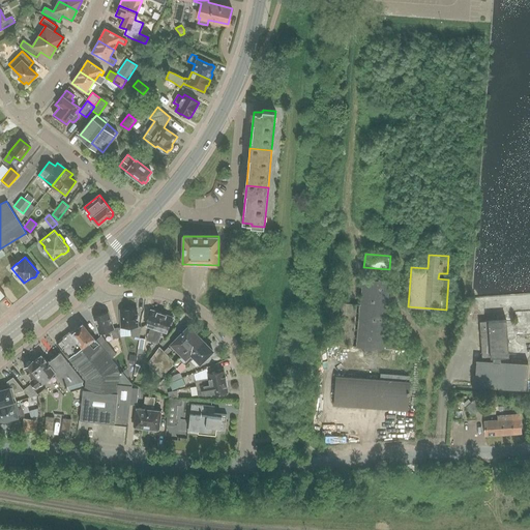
[(387,310),(389,282),(363,280),(361,304),(357,347),(384,349),(384,346),(389,347),(389,343),(384,343),(385,333),(390,333),(390,329),(385,329),(386,325),(391,326),(391,322),(386,322),(386,314),(391,314),(392,310),(387,310)]
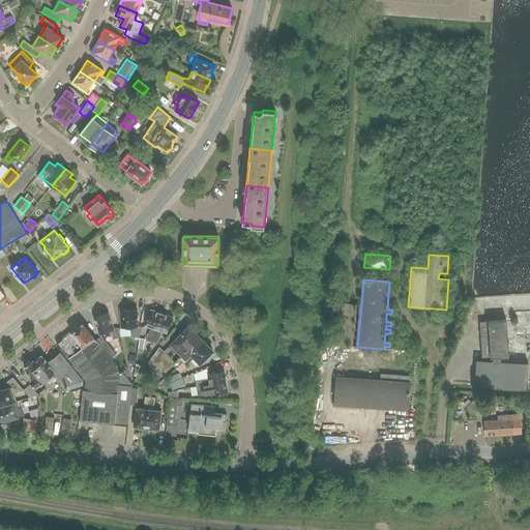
[(357,347),(361,304),(359,304),(342,302),(337,345),(357,347)]
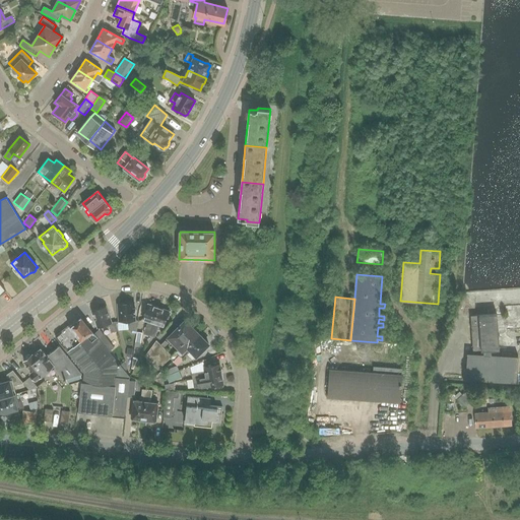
[(130,321),(129,330),(137,331),(138,321),(135,320),(135,316),(136,316),(135,309),(134,309),(134,302),(126,303),(126,304),(118,305),(120,322),(130,321)]
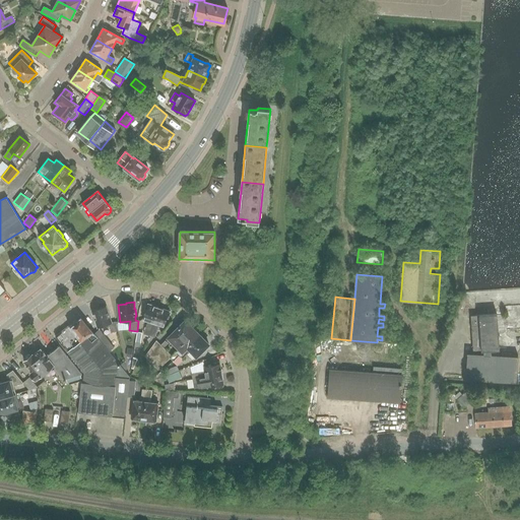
[(149,335),(158,308),(148,305),(148,306),(146,305),(144,311),(146,312),(143,320),(148,321),(144,334),(149,335)]
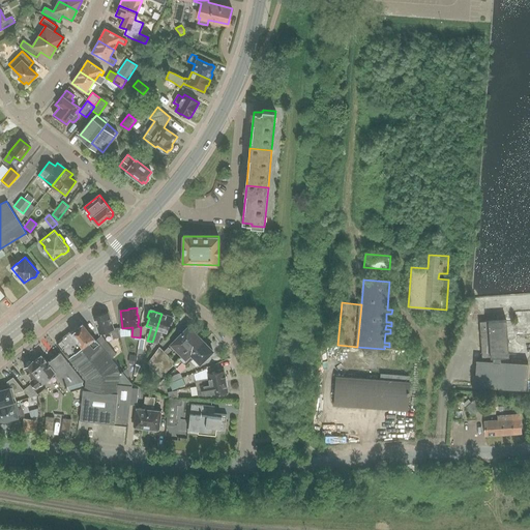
[(100,334),(112,330),(114,339),(120,337),(118,328),(114,329),(113,324),(112,323),(108,313),(94,318),(95,321),(96,325),(96,326),(97,326),(100,334)]
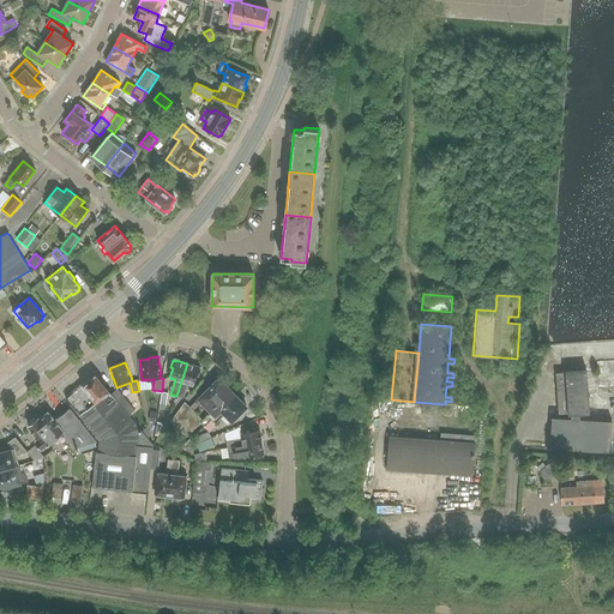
[(176,396),(181,397),(184,397),(188,384),(193,385),(197,375),(199,377),(202,369),(199,368),(199,367),(187,363),(176,396)]
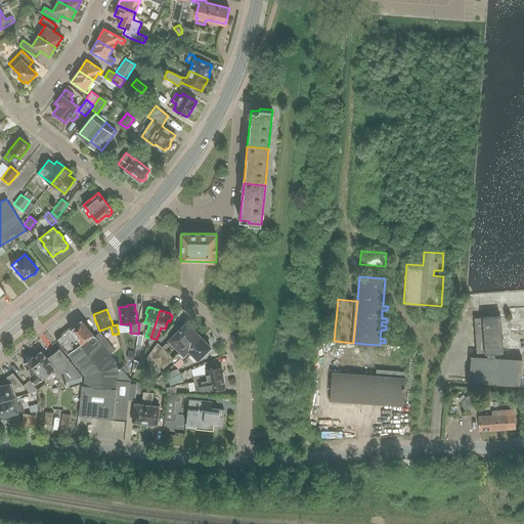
[(471,356),(470,383),(521,386),(522,359),(500,357),(500,352),(504,352),(501,334),(500,318),(500,316),(475,318),(477,353),(485,352),(485,353),(487,353),(487,357),(471,356)]
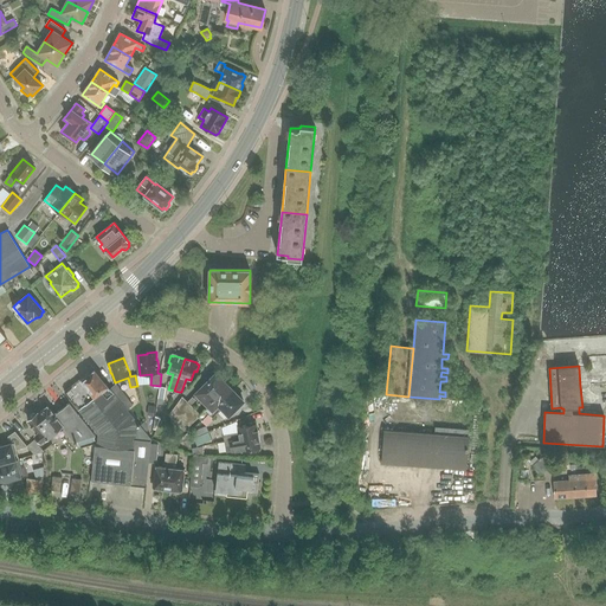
[(127,410),(110,389),(95,369),(65,393),(71,401),(70,403),(82,418),(83,416),(98,434),(97,446),(95,446),(91,481),(146,487),(150,439),(146,432),(140,425),(127,410)]
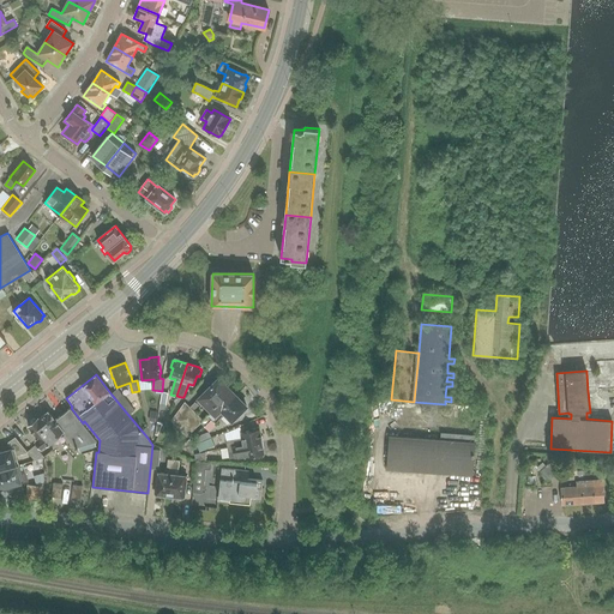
[(209,414),(203,421),(185,402),(172,421),(187,437),(202,423),(204,427),(212,420),(236,396),(220,379),(198,398),(212,414),(211,416),(209,414)]
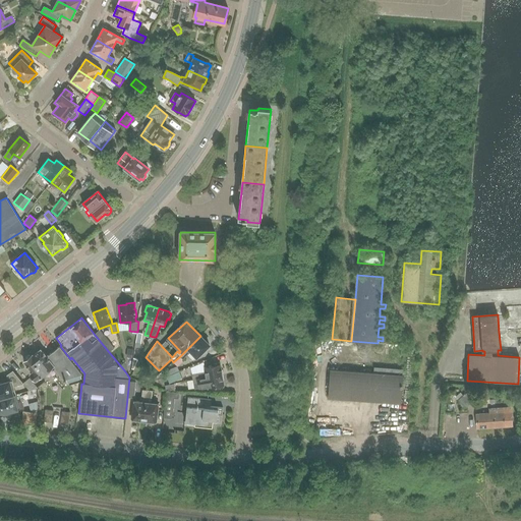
[(95,335),(109,352),(114,348),(100,331),(95,335)]
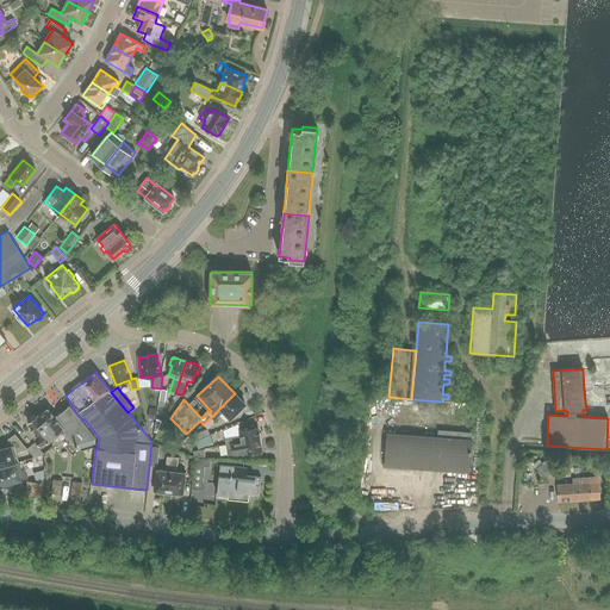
[(235,393),(211,417),(215,421),(221,414),(219,412),(222,410),(230,418),(246,404),(235,393)]
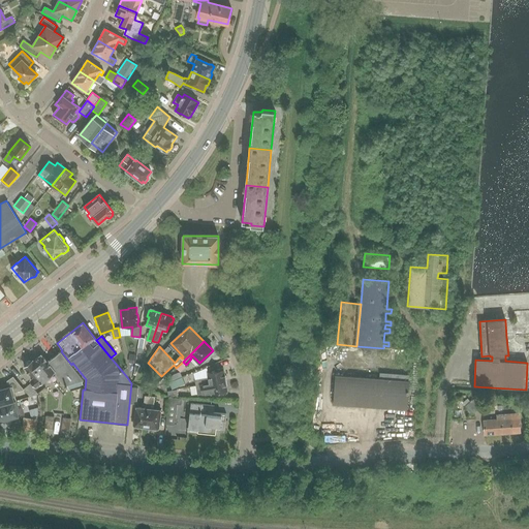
[(54,371),(54,372),(66,386),(84,380),(60,351),(50,361),(48,363),(54,371)]
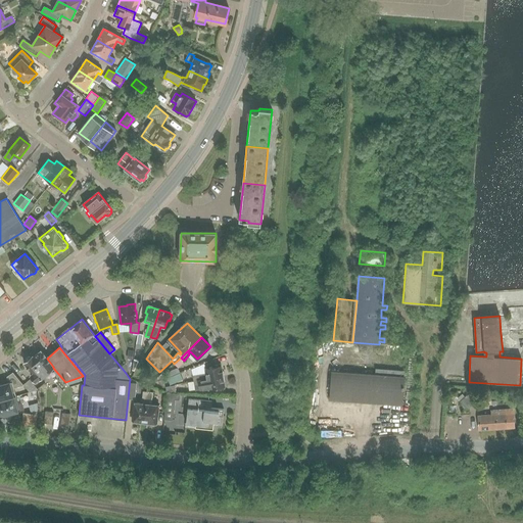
[(47,359),(41,351),(34,358),(33,357),(25,364),(33,374),(31,375),(36,381),(53,368),(53,367),(47,359)]
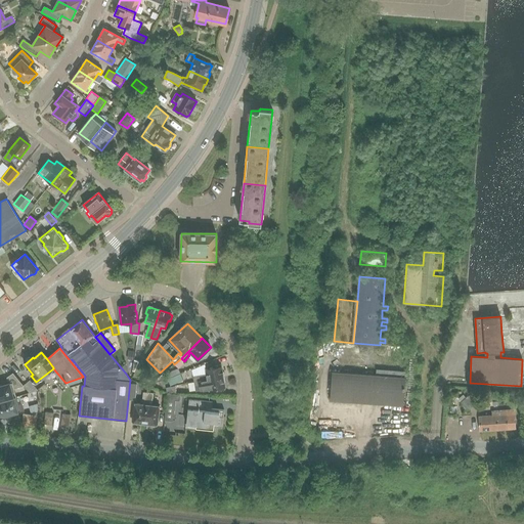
[(194,382),(223,378),(221,366),(220,365),(214,366),(214,367),(206,369),(207,375),(193,377),(194,382)]
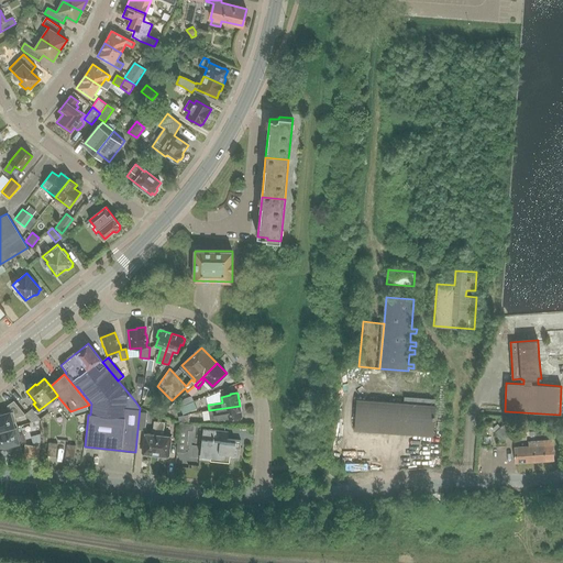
[(184,406),(194,401),(191,396),(181,400),(184,406)]
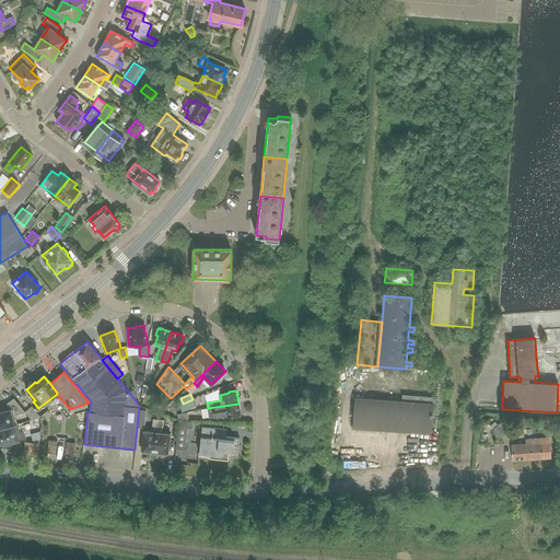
[(431,433),(433,397),(403,395),(403,401),(356,398),(353,428),(431,433)]
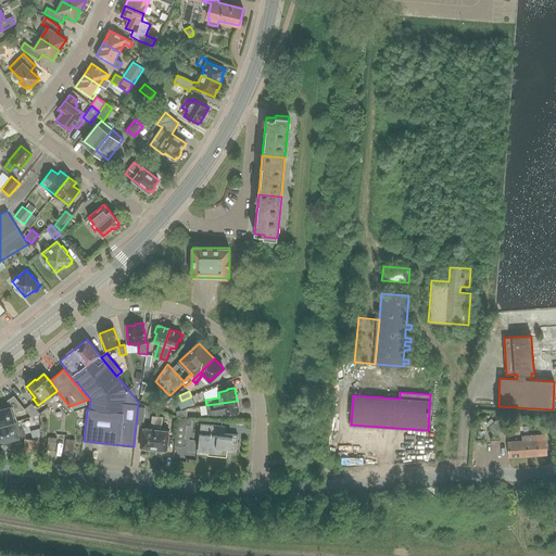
[(25,409),(14,396),(8,401),(10,407),(12,406),(14,413),(25,409)]
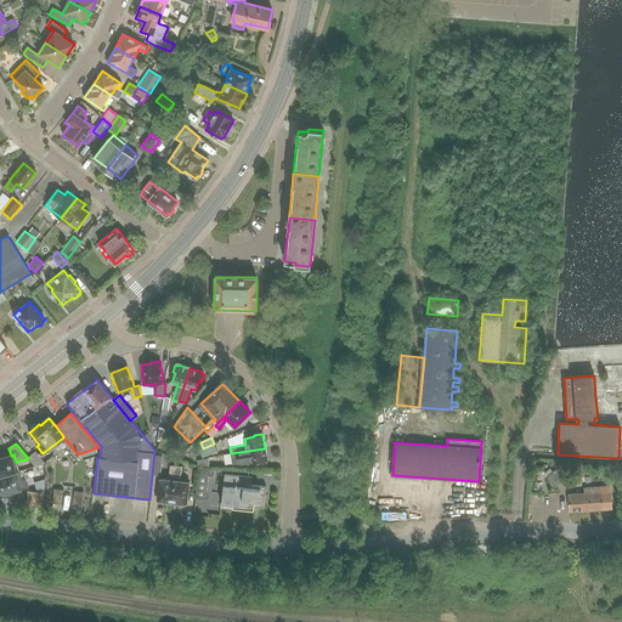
[(218,452),(214,444),(203,448),(199,450),(202,458),(218,452)]
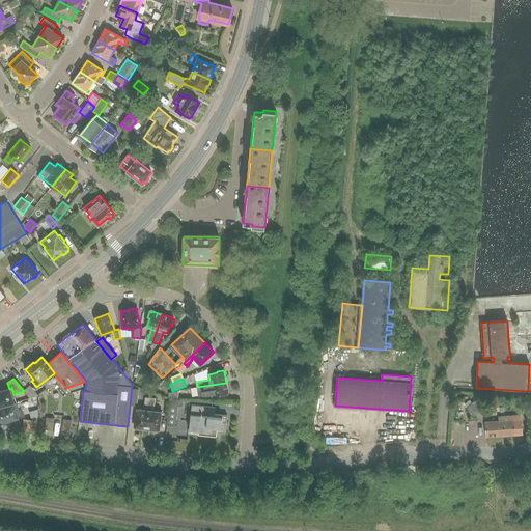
[(221,394),(221,396),(227,395),(227,393),(228,393),(226,383),(197,387),(198,396),(212,394),(213,396),(221,394)]
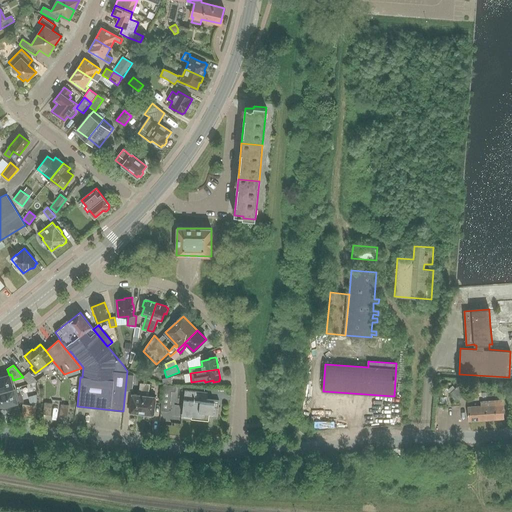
[(23,377),(29,384),(37,382),(29,372),(23,377)]
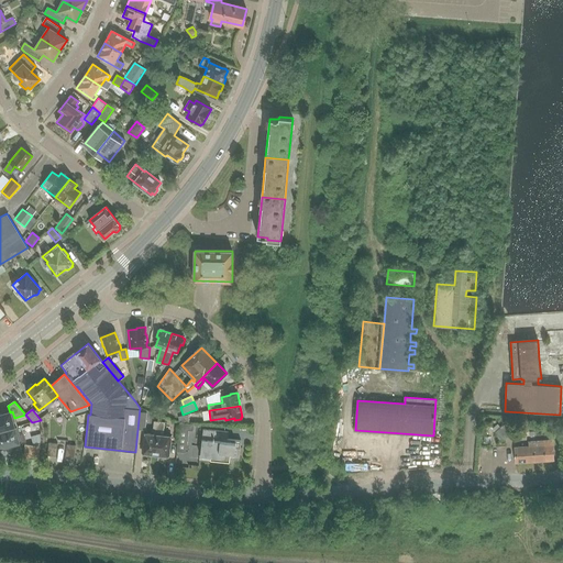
[(0,431),(14,428),(12,419),(14,418),(12,411),(10,412),(0,415),(0,431)]
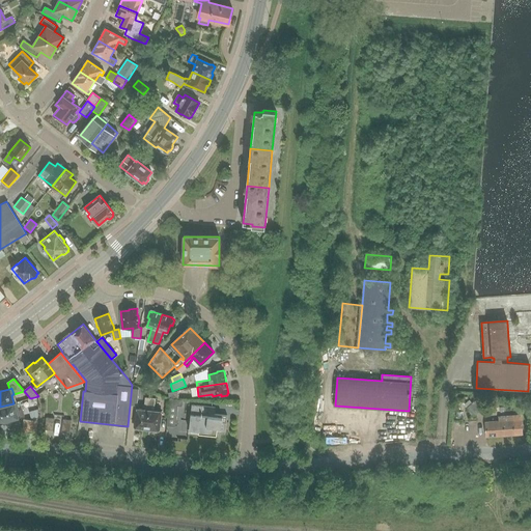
[(139,390),(132,389),(131,406),(137,406),(139,390)]
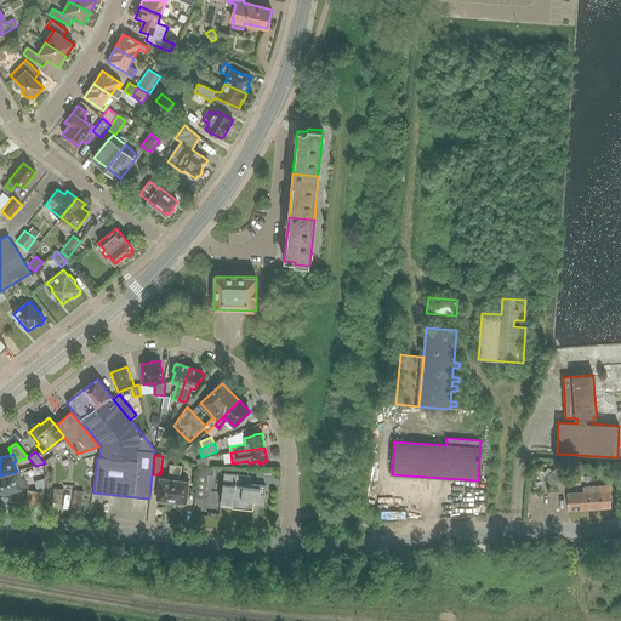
[(175,480),(176,466),(170,465),(169,479),(160,478),(159,479),(158,484),(159,485),(158,500),(172,501),(175,480)]
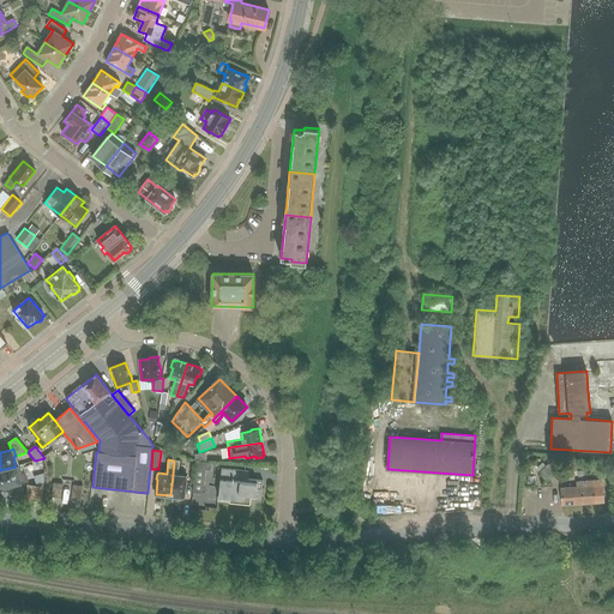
[(173,475),(170,495),(185,498),(186,483),(187,482),(187,477),(186,477),(187,476),(178,475),(179,462),(174,461),(173,475)]
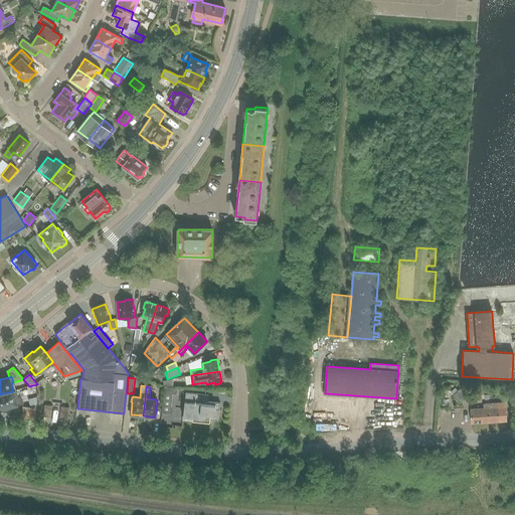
[(177,395),(178,389),(165,387),(162,413),(170,414),(172,394),(177,395)]
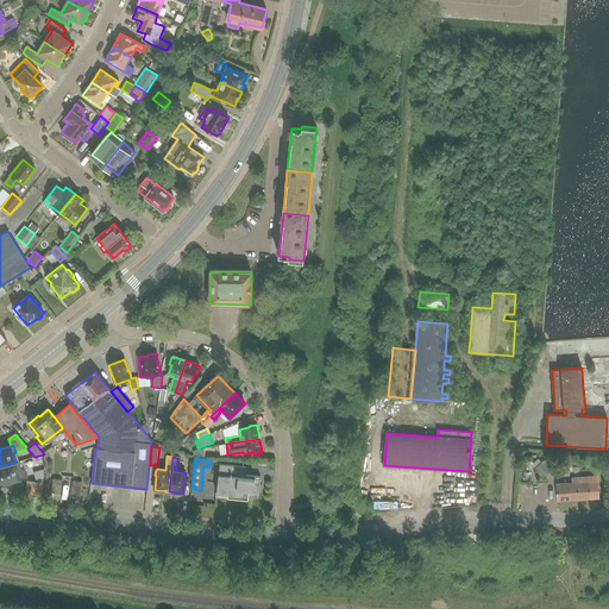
[(0,484),(1,485),(6,484),(5,483),(23,478),(22,471),(19,472),(16,463),(0,466),(0,484)]
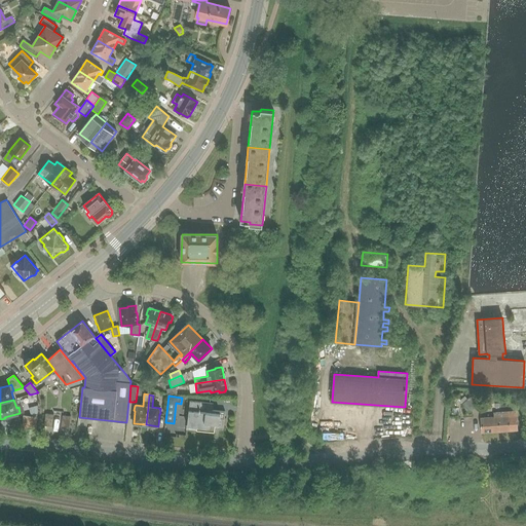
[(215,427),(223,428),(225,412),(213,410),(214,404),(190,401),(187,430),(214,433),(215,427)]
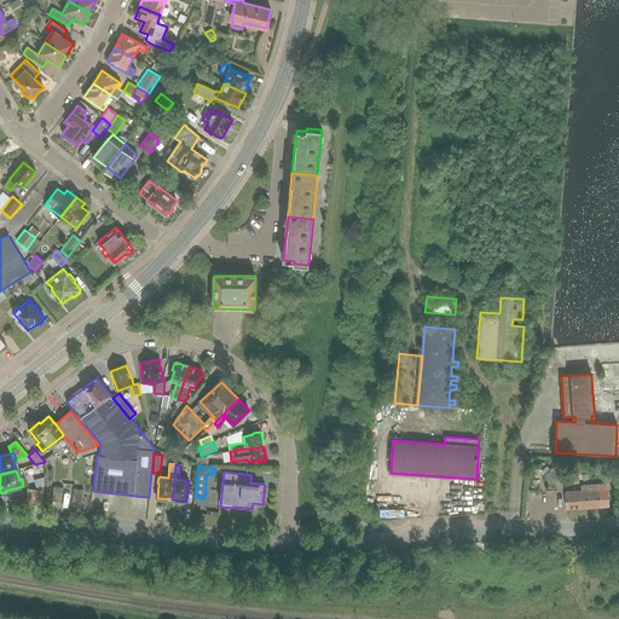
[(567,509),(608,505),(607,485),(583,486),(583,491),(567,492),(567,509)]
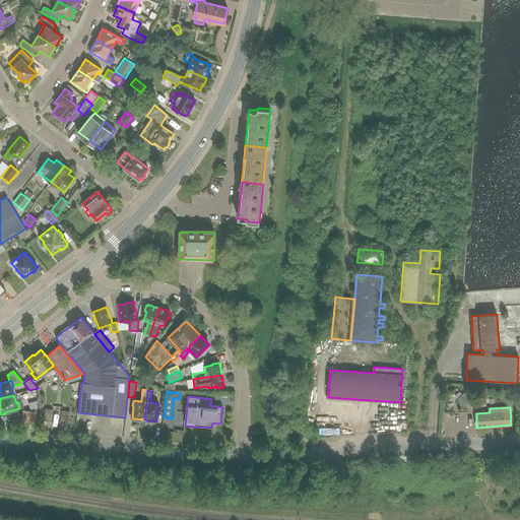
[(45,408),(44,421),(52,423),(53,409),(45,408)]
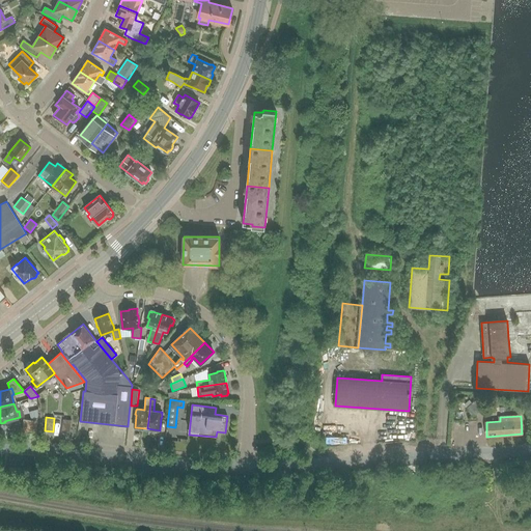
[(63,419),(61,432),(70,434),(72,420),(63,419)]
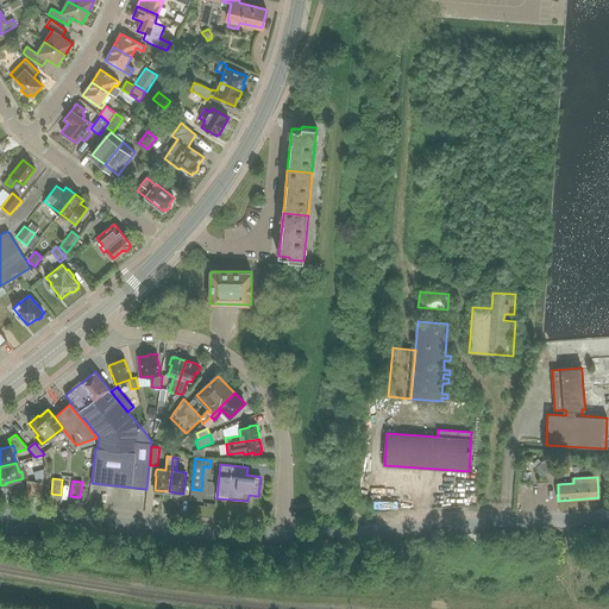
[(25,546),(25,538),(10,537),(8,544),(25,546)]
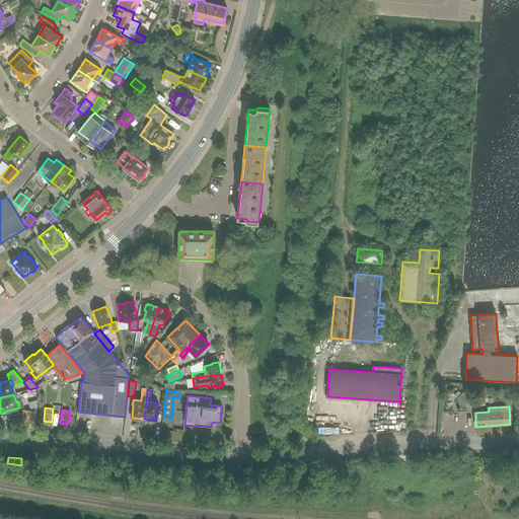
All buildings are outlined.
